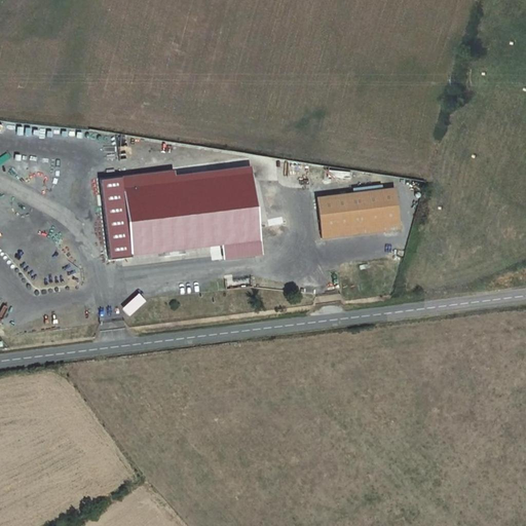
[(259,239),(251,175),(124,188),(129,232),(133,253),(259,239)]
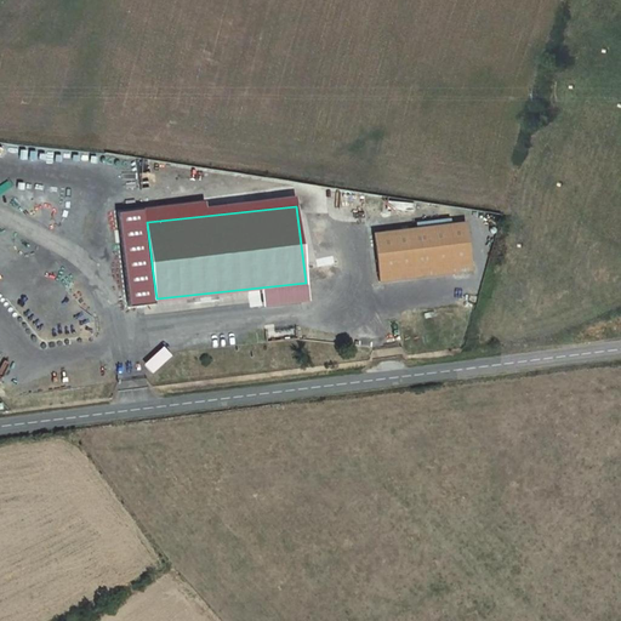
[(465,222),(372,234),(379,281),(471,269),(465,222)]
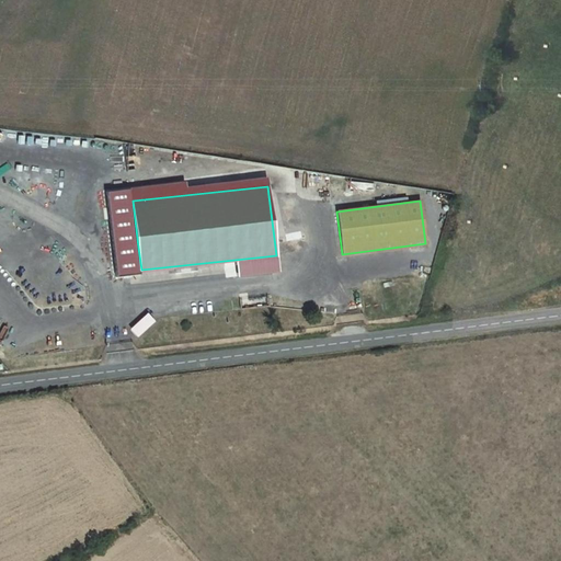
[(135,271),(141,270),(138,248),(133,249),(135,271)]
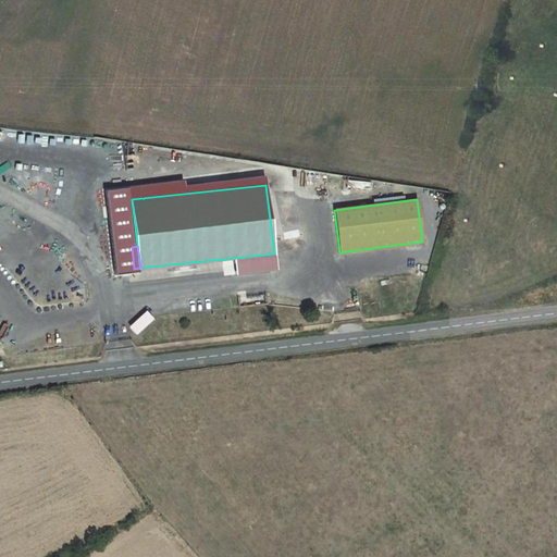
[(416,305),(419,283),(411,281),(408,302),(416,305)]
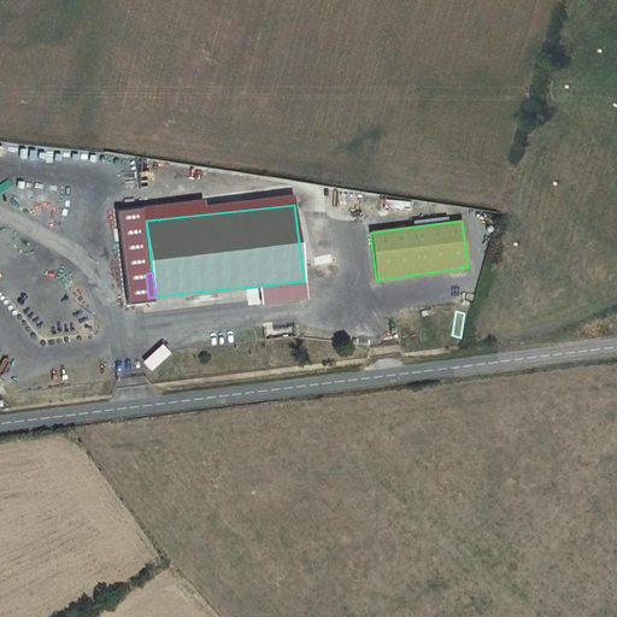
[(352,339),(368,338),(366,323),(351,324),(352,339)]
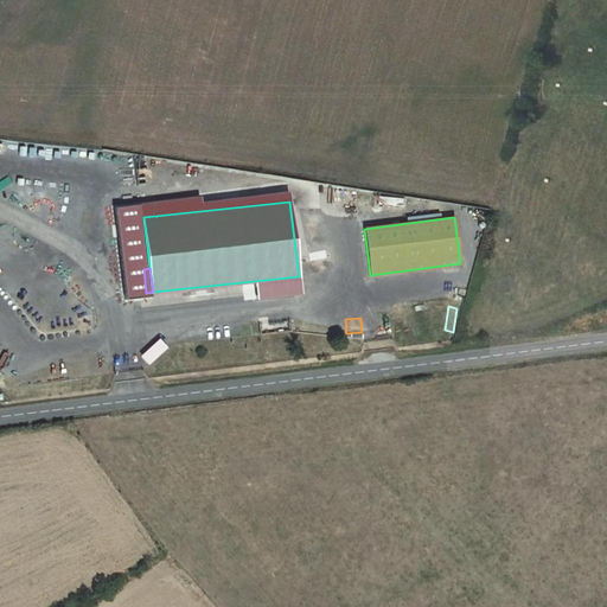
[(160,338),(140,356),(148,365),(168,347),(160,338)]
